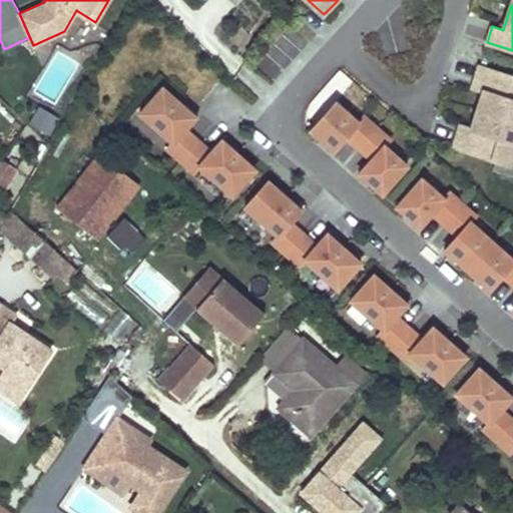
[(512,75),(480,65),(476,81),(486,85),(478,108),(512,119),(512,75)]
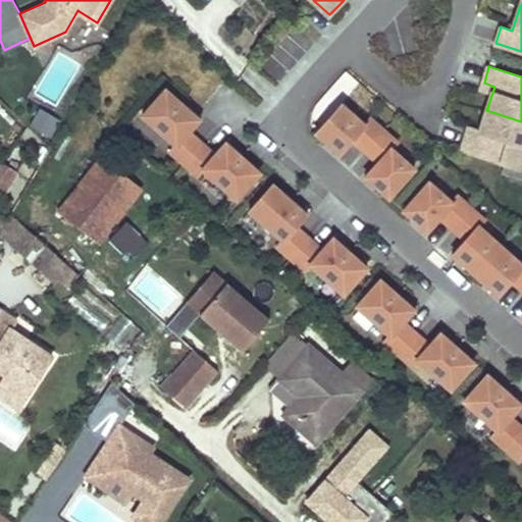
[(203,141),(191,129),(201,117),(166,87),(144,113),(177,143),(171,149),(185,162),(203,141)]
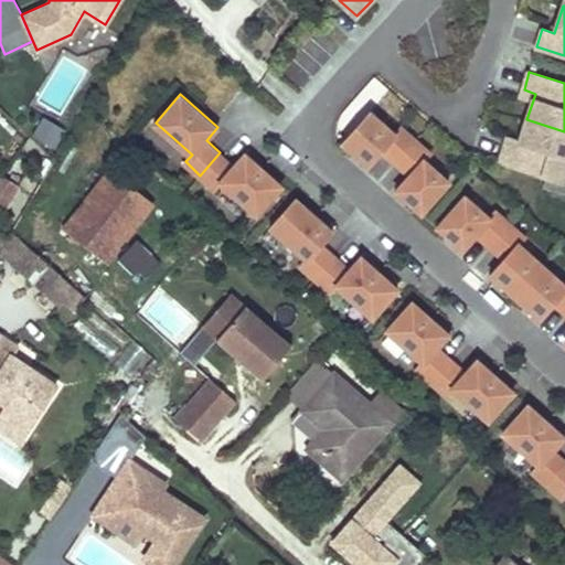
[(395,132),(371,110),(342,142),(369,164),(382,150),(396,161),(417,139),(402,126),(395,132)]
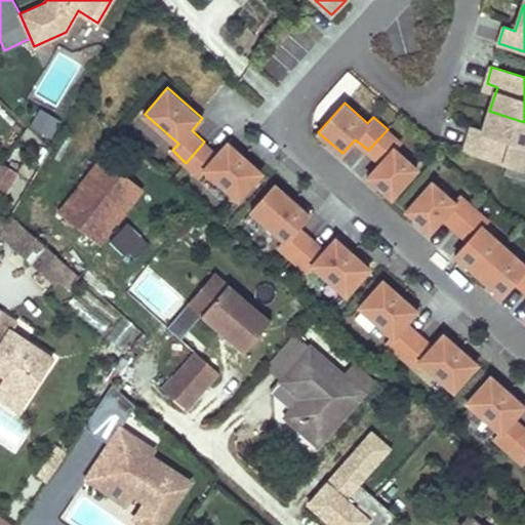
[(62,125),(41,111),(29,128),(48,143),(62,125)]
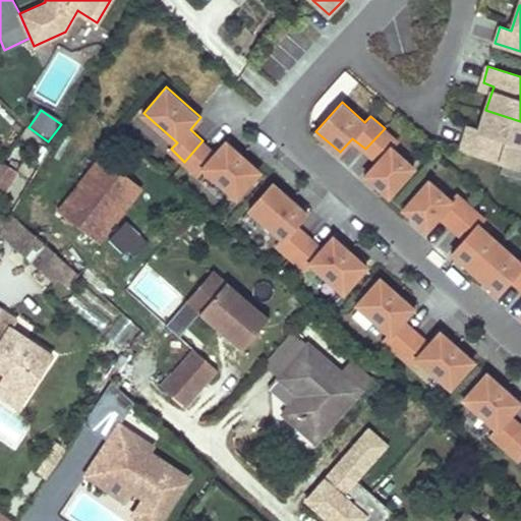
[(520,121),(485,110),(477,136),(467,132),(461,149),(504,163),(519,168),(520,160),(520,121)]
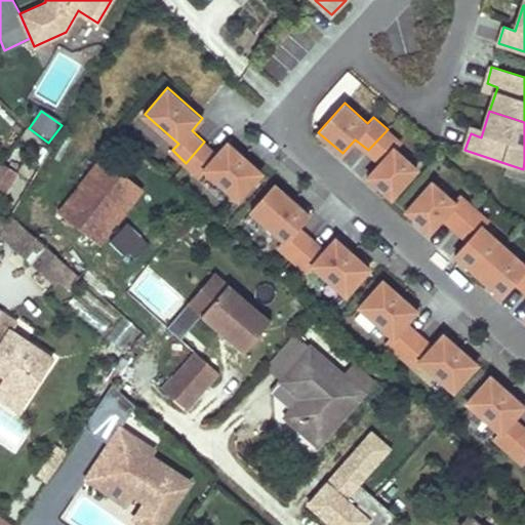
[(417,168),(395,148),(401,142),(388,129),(368,150),(381,162),(368,175),(392,197),(417,168)]
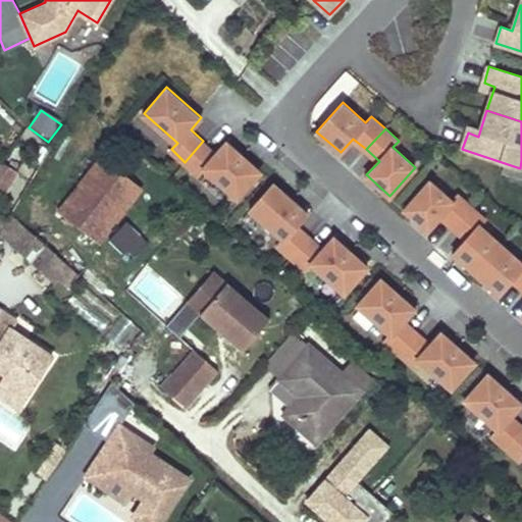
[(238,197),(262,170),(227,140),(216,153),(203,141),(185,162),(199,174),(204,167),(238,197)]
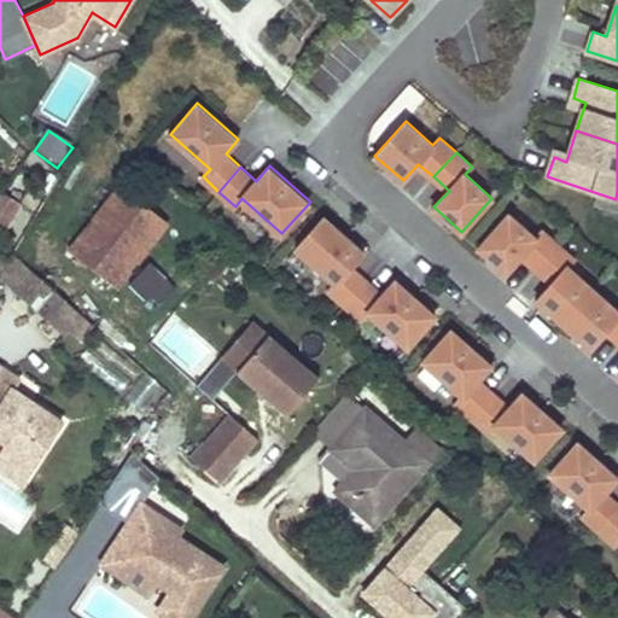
[(425,213),(441,197),(425,181),(409,197),(425,213)]
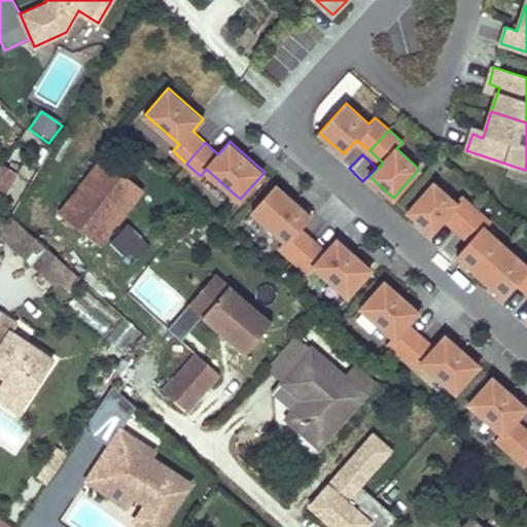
[(101,159),(60,211),(100,242),(141,190),(101,159)]
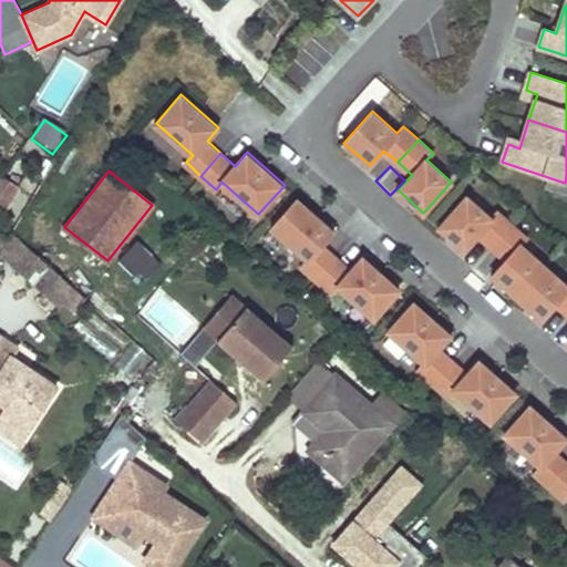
[(566,194),(566,174),(565,183),(548,177),(545,187),(566,194)]
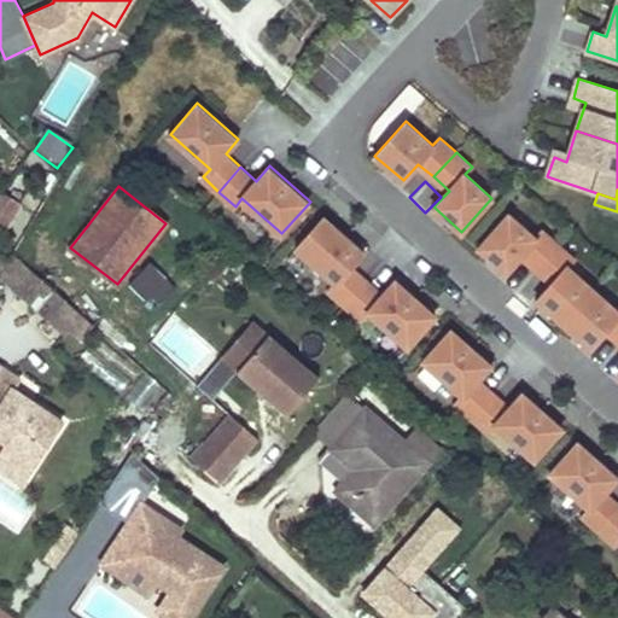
[(1,192),(0,193),(0,231),(19,203),(1,192)]
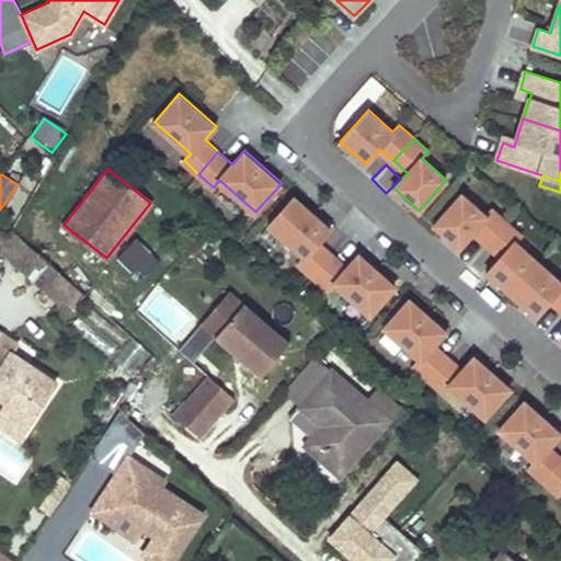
[(485,243),(506,220),(491,207),(485,214),(460,193),(433,224),(458,247),(472,231),(485,243)]
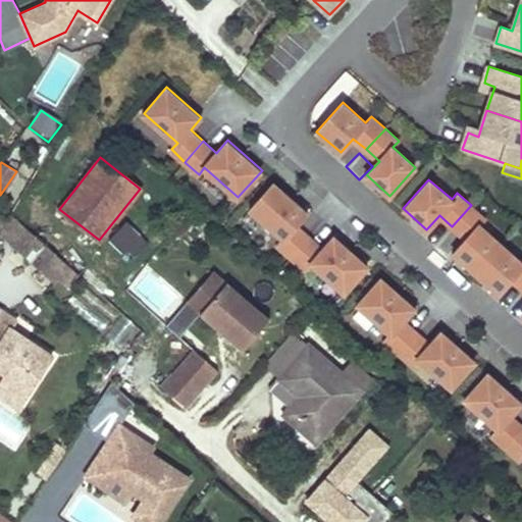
[(310,237),(297,224),(308,212),(273,183),(250,208),(283,239),(278,245),(292,257),(310,237)]
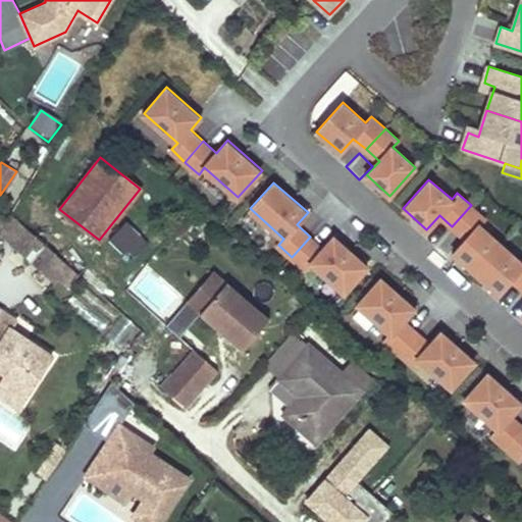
[(502,244),(479,224),(485,218),(471,205),(452,226),(466,239),(453,253),(476,273),(502,244)]
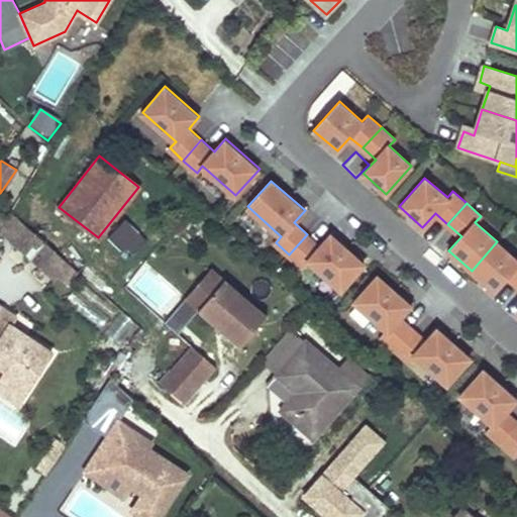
[(0,211),(0,224),(2,226),(8,216),(10,213),(3,207),(0,211)]
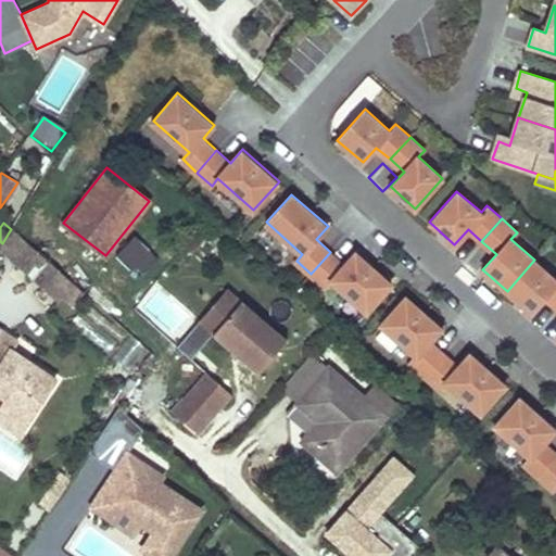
[(34,276),(48,258),(12,227),(11,229),(9,232),(2,243),(0,247),(34,276)]
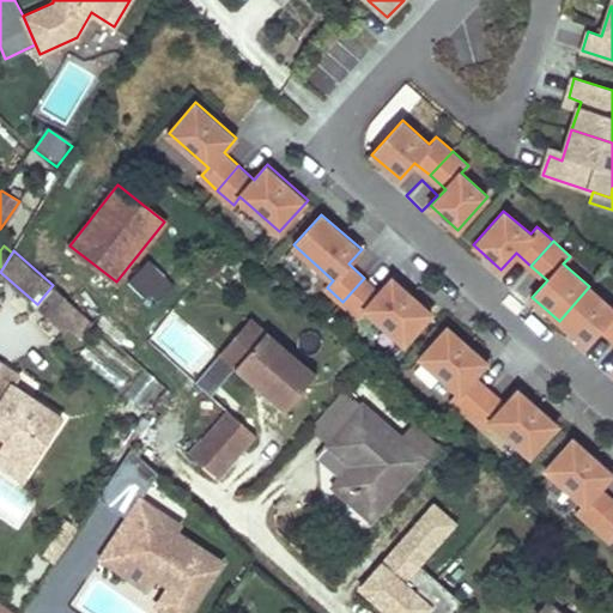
[(171,285),(151,266),(133,285),(155,304),(171,285)]
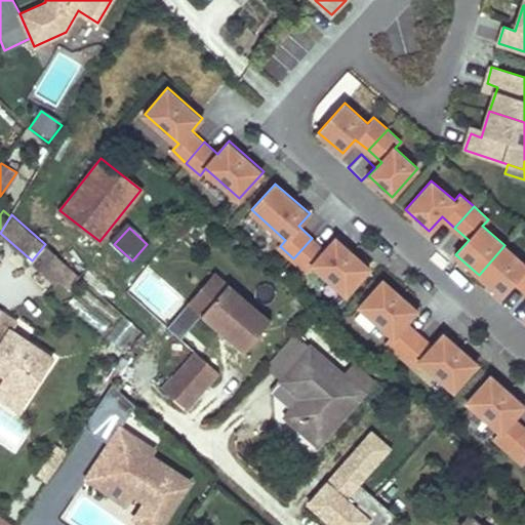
[(347,294),(370,267),(336,236),(325,249),(312,238),(293,258),(307,271),(313,264),(347,294)]
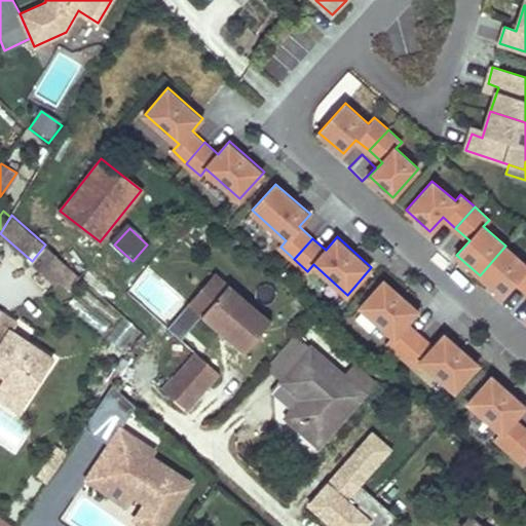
[(45,245),(32,261),(54,282),(69,265),(45,245)]
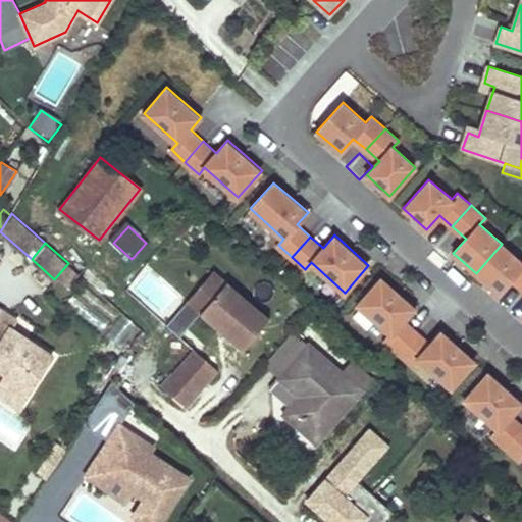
[(521,262),(502,244),(476,273),(499,294),(512,279),(521,289),(521,262)]
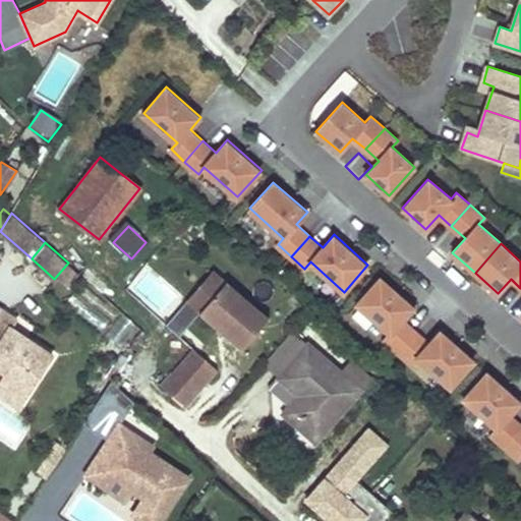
[(200,312),(227,281),(214,270),(186,300),(200,312)]
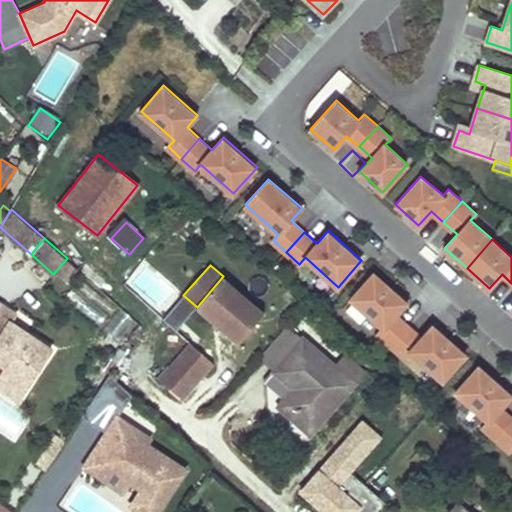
[(409,325),(396,314),(406,302),(373,272),(350,298),(383,327),(377,334),(391,345),(409,325)]
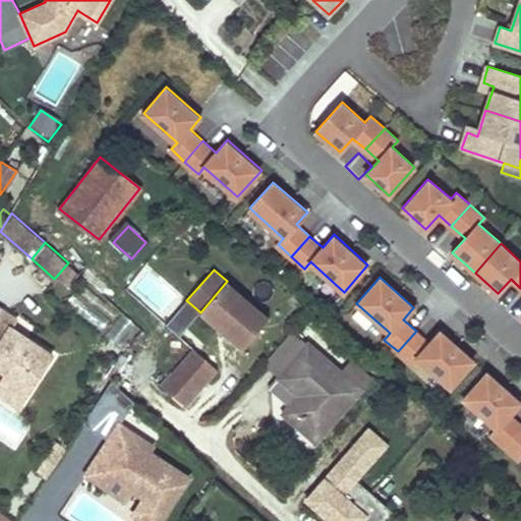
[(269,317),(227,281),(200,312),(242,349),(269,317)]
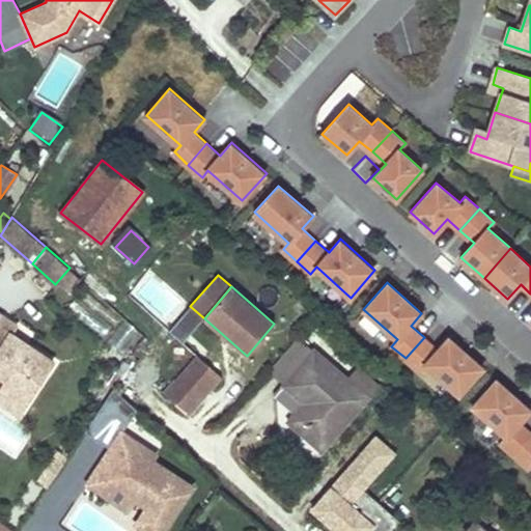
[(53,360),(11,334),(18,325),(5,316),(0,313),(0,374),(7,380),(0,391),(0,401),(19,414),(53,360)]
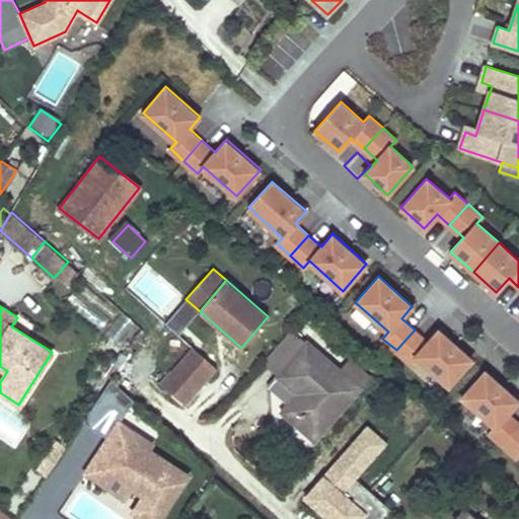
[(448,386),(472,358),(439,328),(428,342),(415,329),(396,350),(410,362),(416,356),(448,386)]
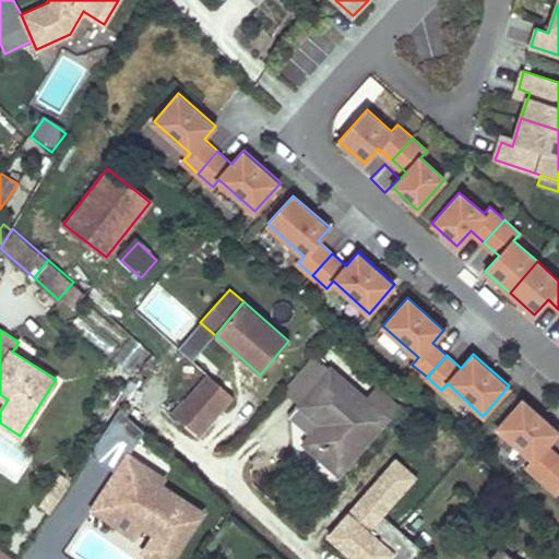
[(316,356),(286,390),(300,402),(298,404),(319,421),(321,431),(313,431),(305,443),(340,473),(388,417),(368,401),(316,356)]
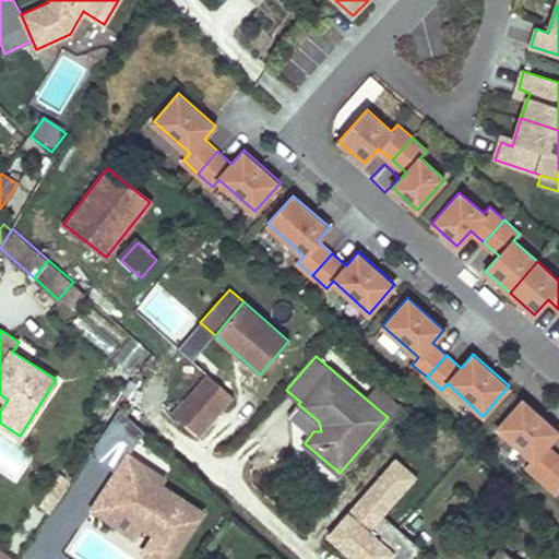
[(209,373),(174,414),(199,436),(234,396),(209,373)]
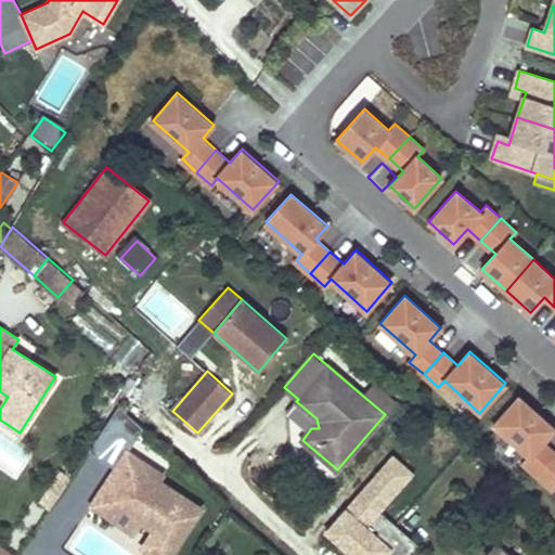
[(365,398),(385,414),(395,402),(376,386),(365,398)]
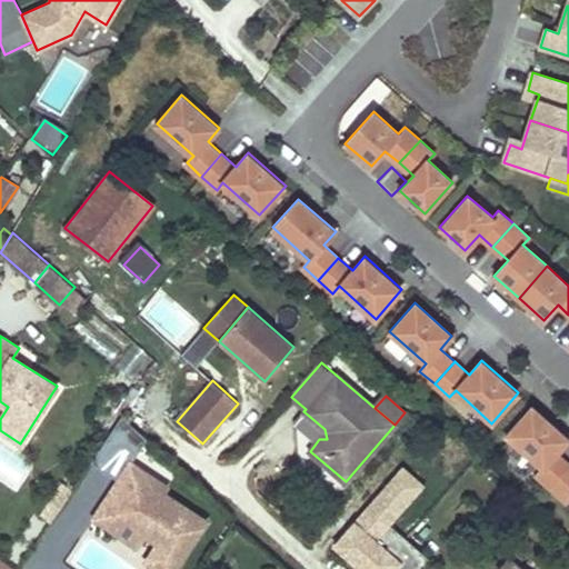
[(568,467),(568,463),(557,452),(568,439),(531,407),(506,435),(541,467),(536,475),(551,488),(568,467)]
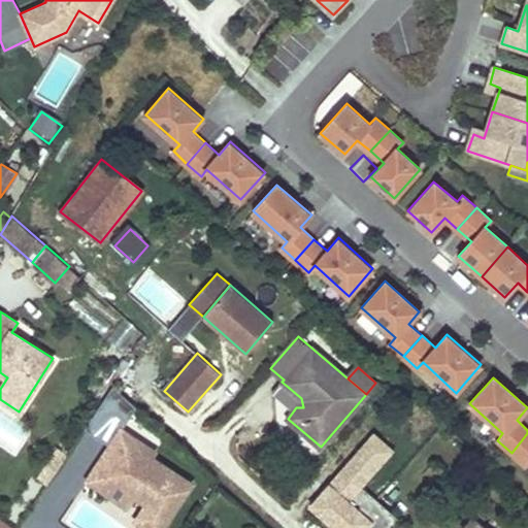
[(162,527),(192,484),(152,457),(156,452),(122,430),(136,408),(112,387),(85,429),(110,446),(91,475),(111,489),(117,480),(136,492),(134,496),(146,504),(136,521),(146,527),(162,527)]
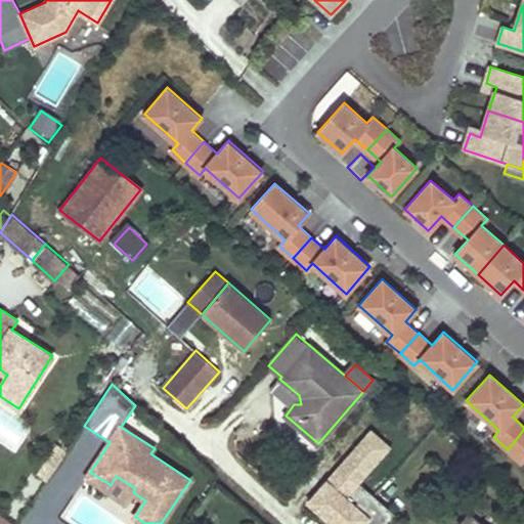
[(523,430),(508,449),(521,462),(523,457),(523,430)]
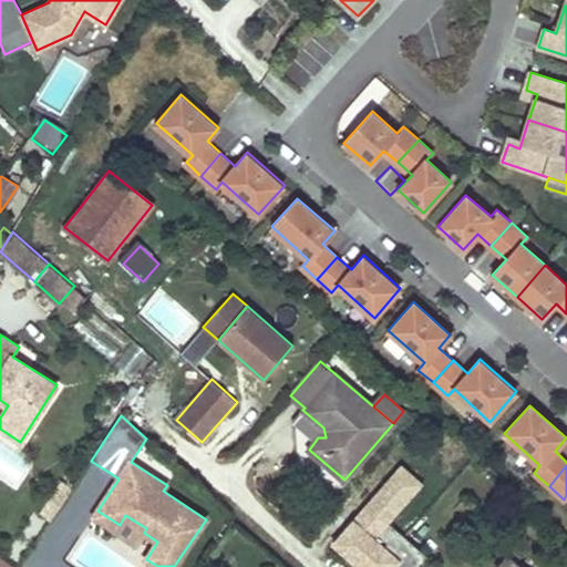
[(399,466),(332,544),(358,566),(421,566),(429,559),(385,522),(419,483),(399,466)]
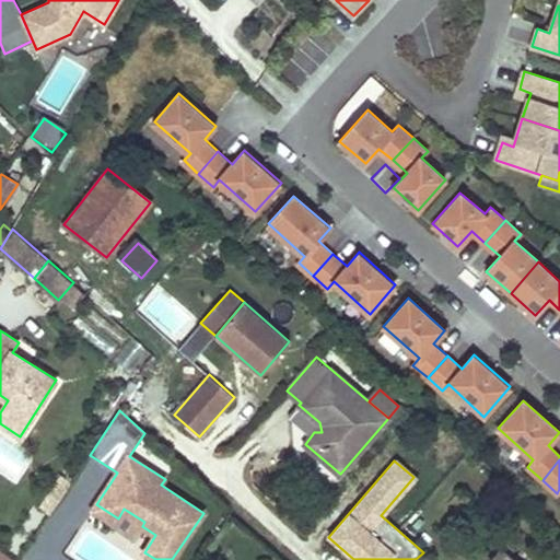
[(142,526),(144,522),(124,509),(118,518),(96,504),(92,510),(135,538),(142,526)]
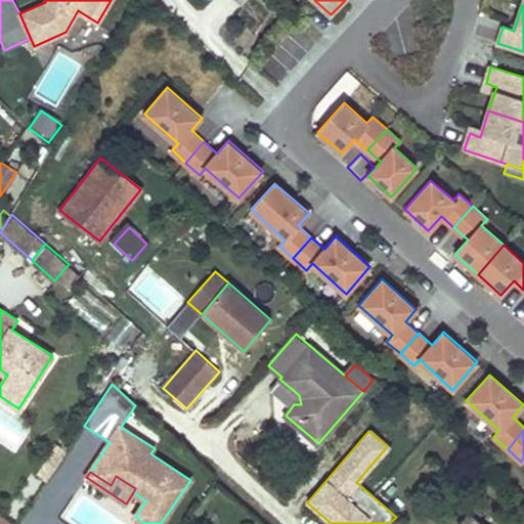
[(483,523),(468,511),(455,523),(483,523)]
